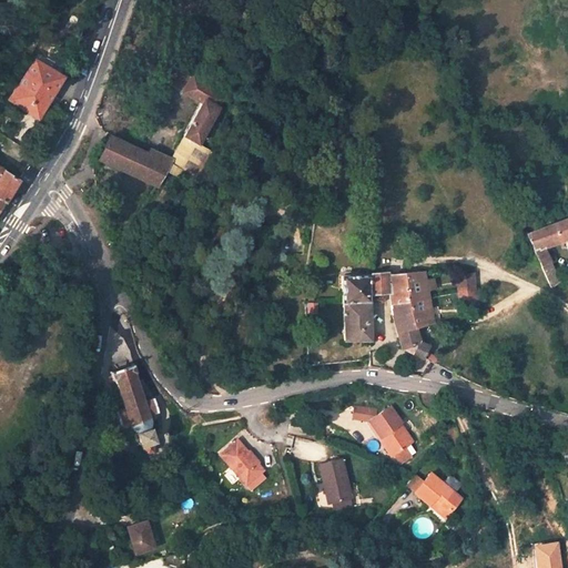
[(199,14),(206,0),(205,0),(174,0),(174,2),(199,14)]
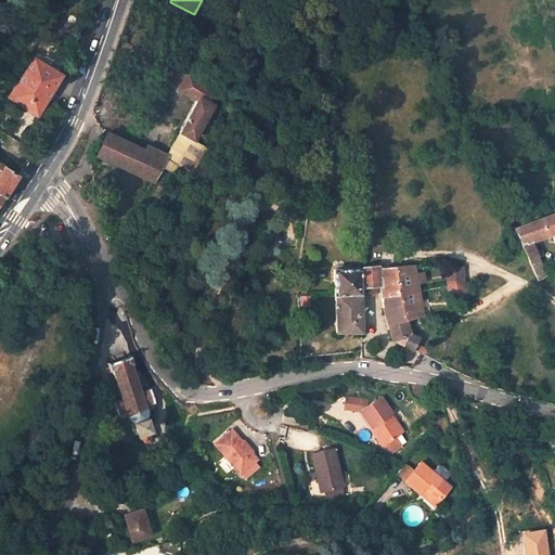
[(46,100),(62,72),(35,54),(10,95),(37,113),(46,100)]
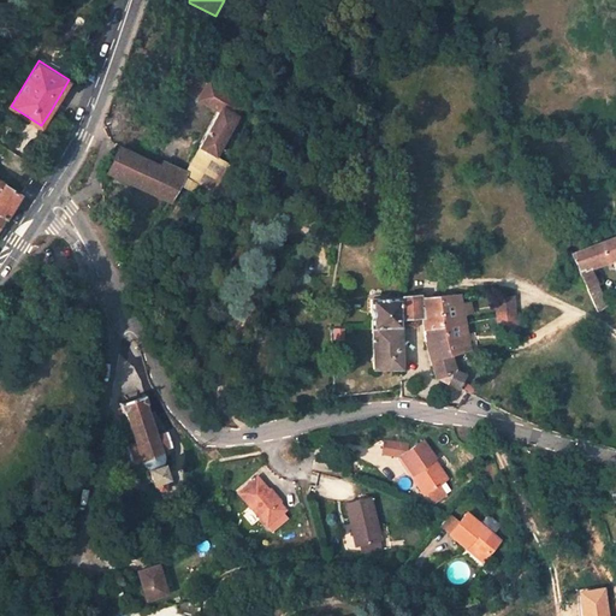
[(194,75),(184,89),(219,108),(200,146),(215,154),(225,137),(234,120),(243,125),(250,112),(242,107),(246,100),(207,80),(206,81),(194,75)]
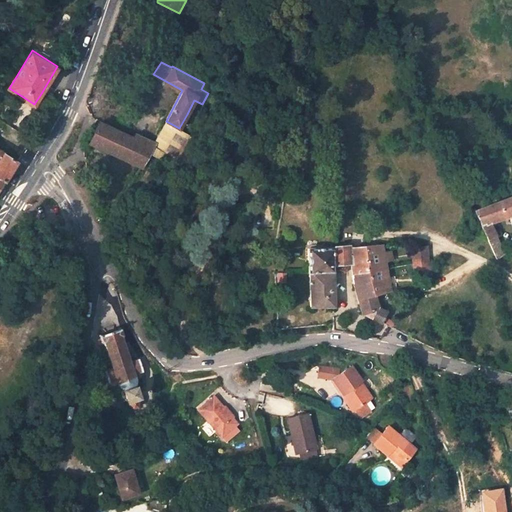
[(194,118),(202,104),(194,100),(187,114),(194,118)]
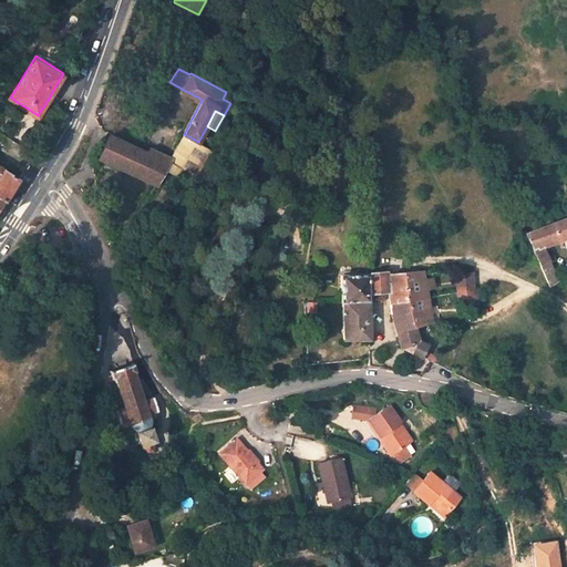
[(157,185),(172,158),(150,147),(147,152),(110,134),(99,157),(157,185)]
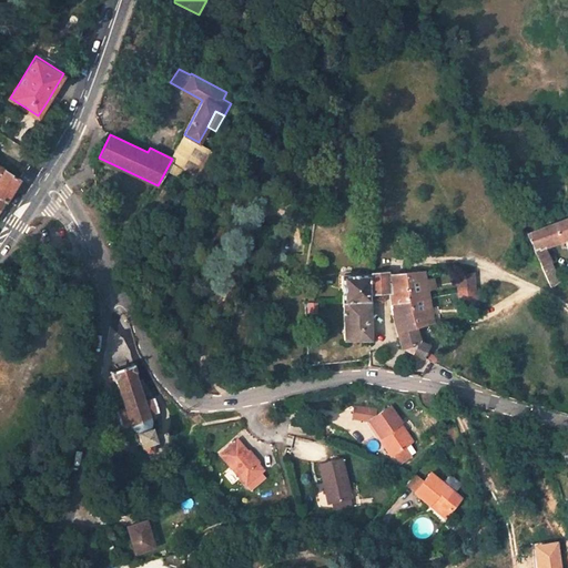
[(0,194),(6,199),(20,178),(6,166),(0,174),(0,194)]
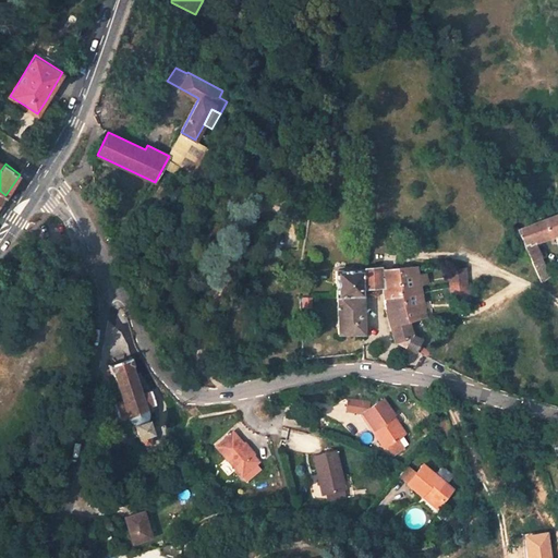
[(161,198),(169,186),(162,183),(155,195),(161,198)]
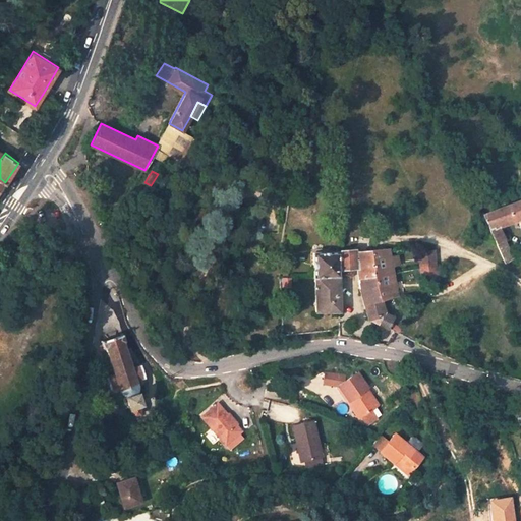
[(520,198),(483,214),(488,225),(485,226),(486,229),(489,228),(497,243),(505,240),(498,224),(519,216),(520,226),(520,198)]
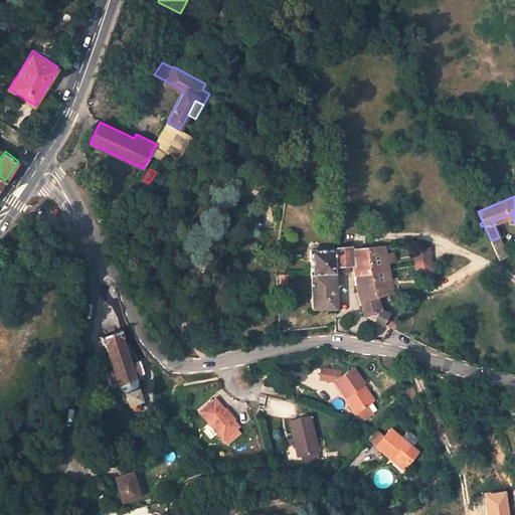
[(508,254),(499,237),(491,240),(500,260),(508,254)]
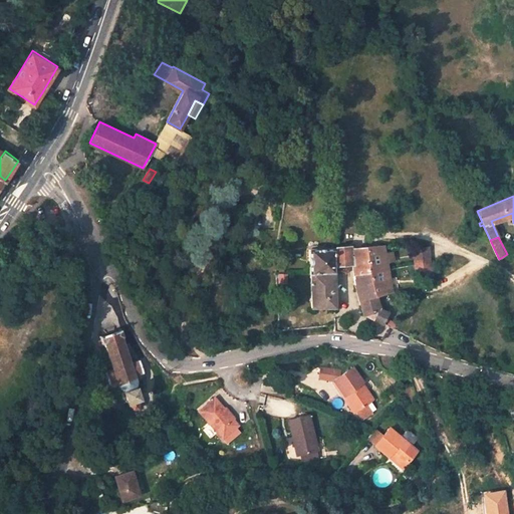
[(381,323),(388,312),(378,308),(375,296),(391,291),(382,245),(333,249),(333,248),(308,248),(308,274),(310,274),(334,273),(333,263),(351,261),(353,283),(363,314),(381,323)]
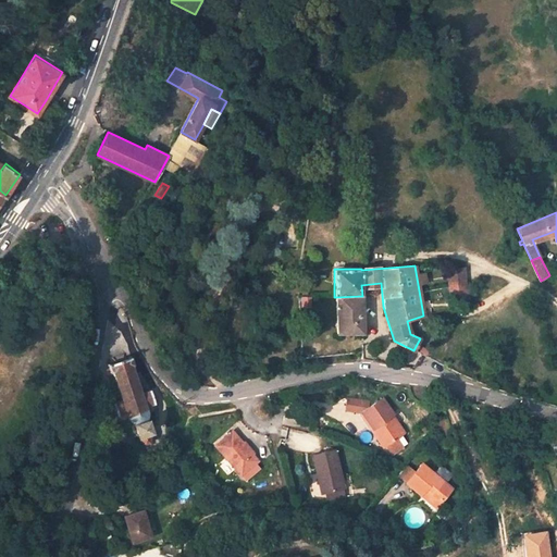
[(446,283),(466,282),(465,267),(446,268),(446,283)]
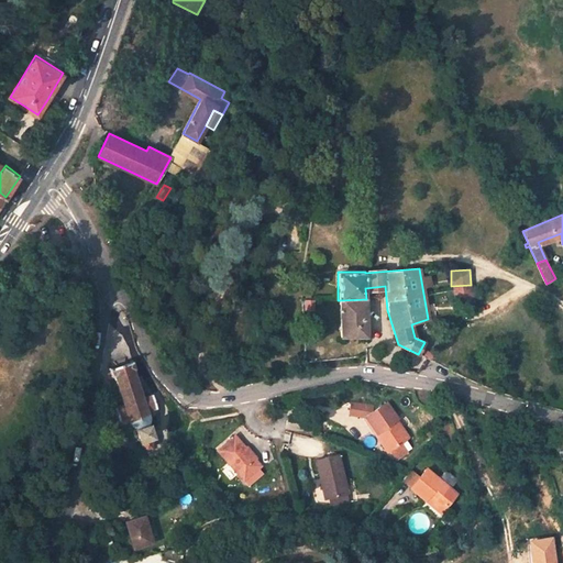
[(341,337),(366,335),(366,299),(340,300),(341,337)]
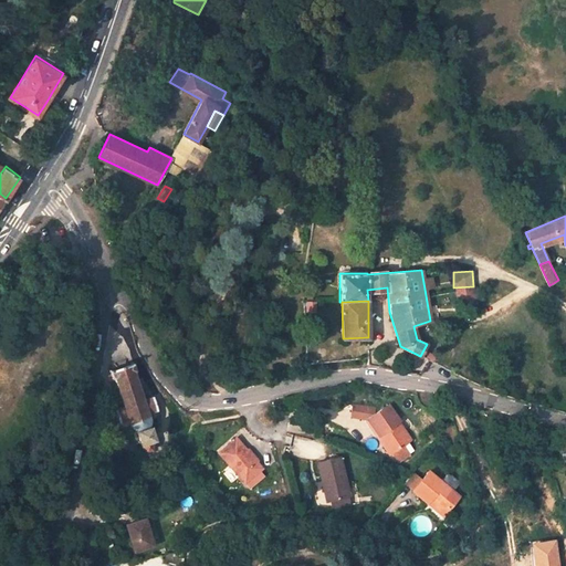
[(133,362),(109,369),(113,378),(114,378),(123,406),(114,408),(119,423),(121,425),(123,426),(125,426),(127,425),(128,423),(130,426),(132,427),(135,429),(140,444),(142,444),(146,451),(153,449),(154,441),(155,441),(149,425),(150,421),(152,417),(154,417),(155,416),(157,415),(158,412),(158,410),(154,396),(144,399),(135,371),(136,370),(133,362)]
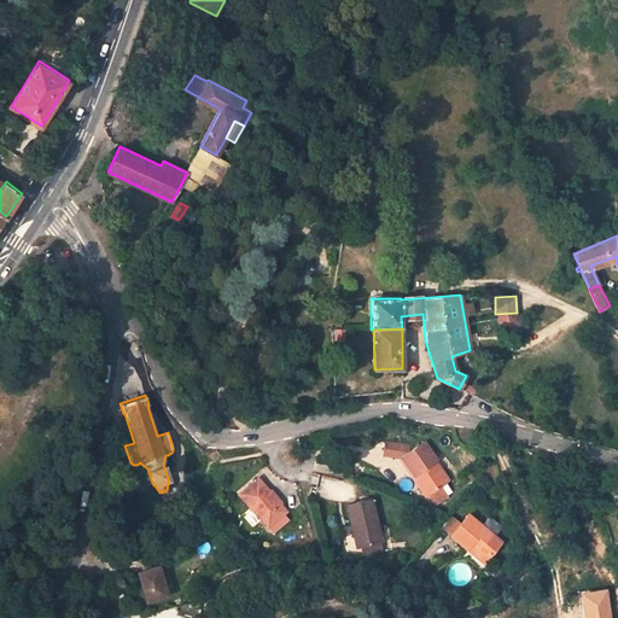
[(388,453),(406,456),(417,474),(419,474),(431,495),(436,505),(454,494),(449,484),(452,483),(439,462),(441,461),(429,442),(413,453),(414,447),(390,441),(388,453)]
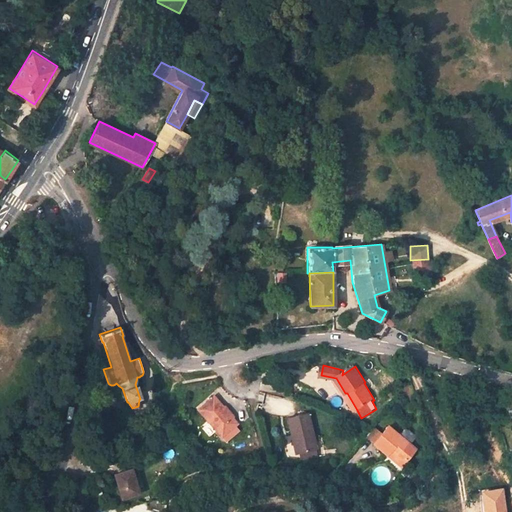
[(252,371),(243,373),(245,383),(254,381),(252,371)]
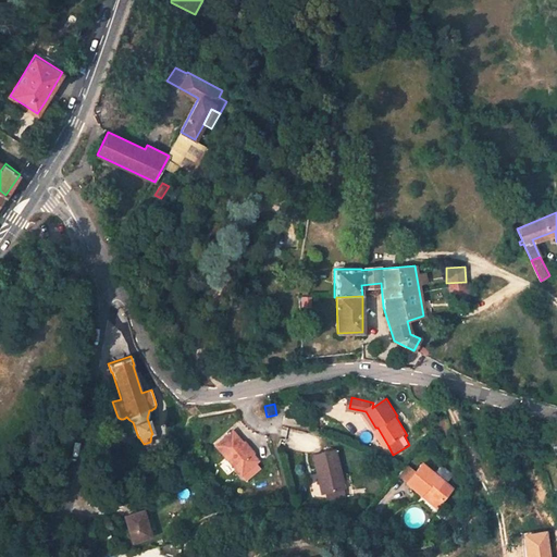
[(375,428),(373,429),(385,448),(388,446),(378,428),(375,428)]
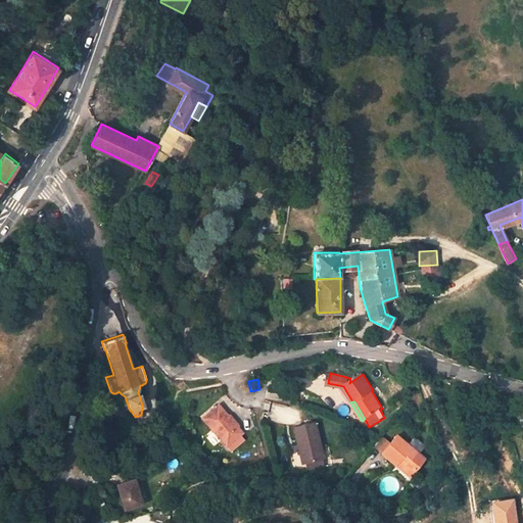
[(222,402),(205,417),(230,445),(246,432),(241,426),(232,415),(222,402)]
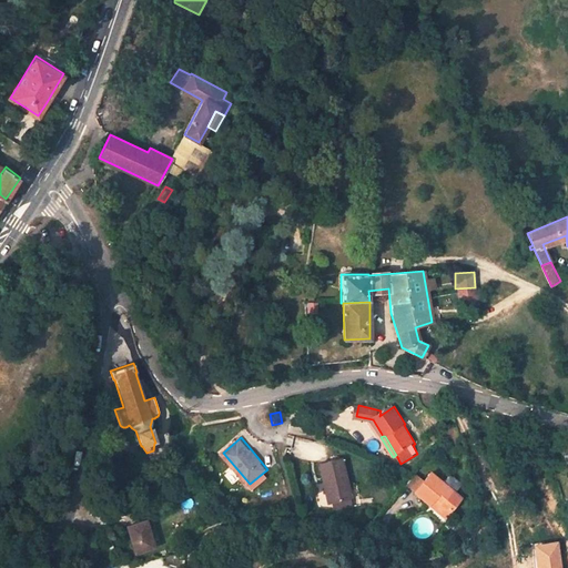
[(262,463),(264,460),(254,448),(252,450),(262,463)]
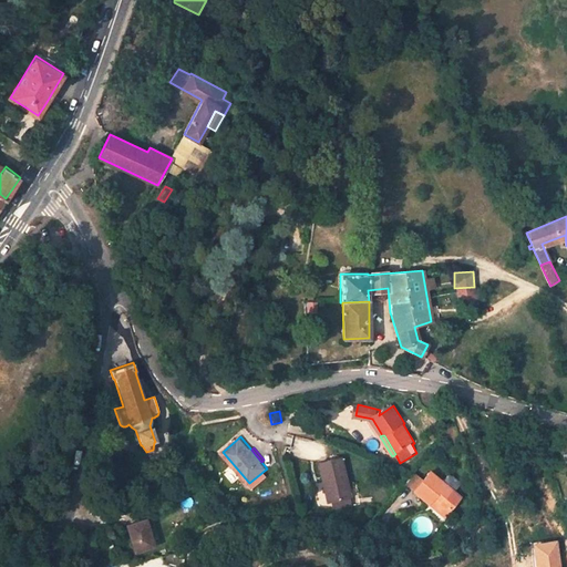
[(343,457),(320,463),(326,481),(328,481),(333,502),(352,497),(343,457)]
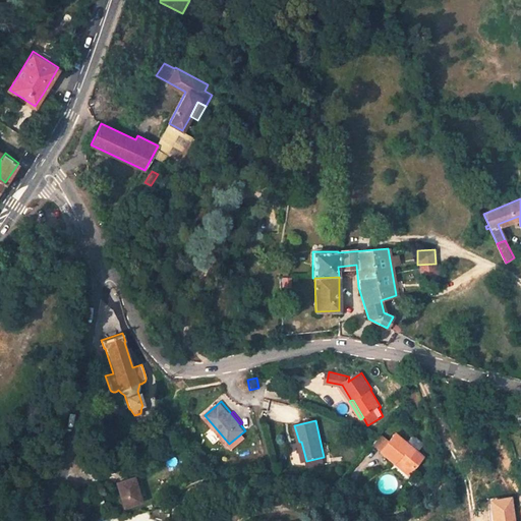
[(390,444),(382,453),(395,465),(398,462),(412,473),(424,459),(418,454),(408,446),(396,436),(390,444)]
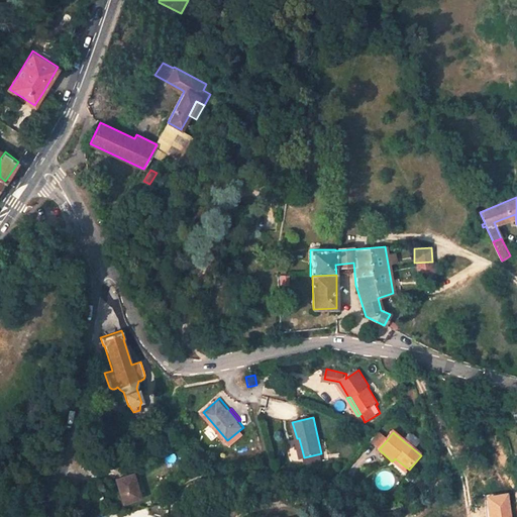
[(372,443),(379,449),(387,440),(380,434),(372,443)]
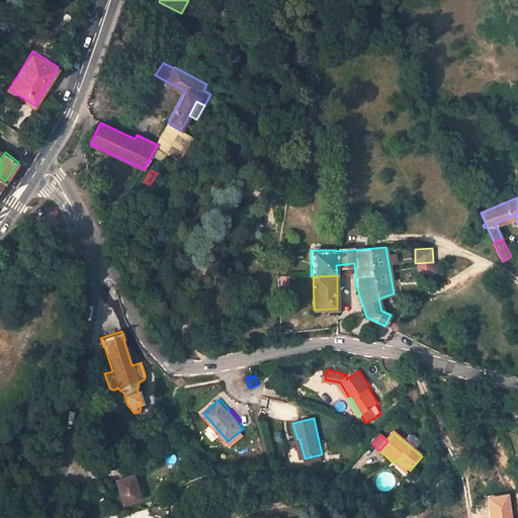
[(411,437),(406,443),(416,451),(421,445),(421,442),(414,436),(411,437)]
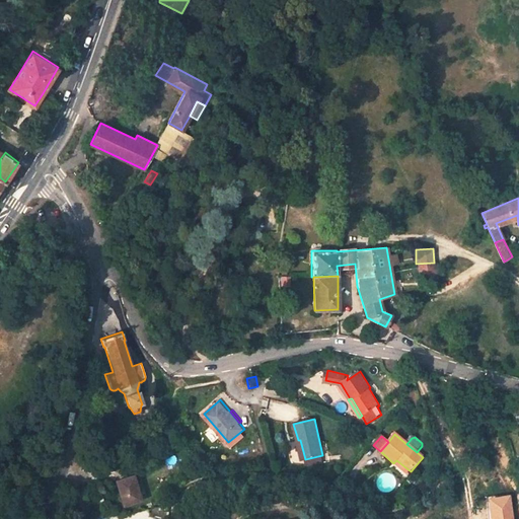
[(305,459),(302,460),(303,466),(324,461),(322,455),(305,459)]
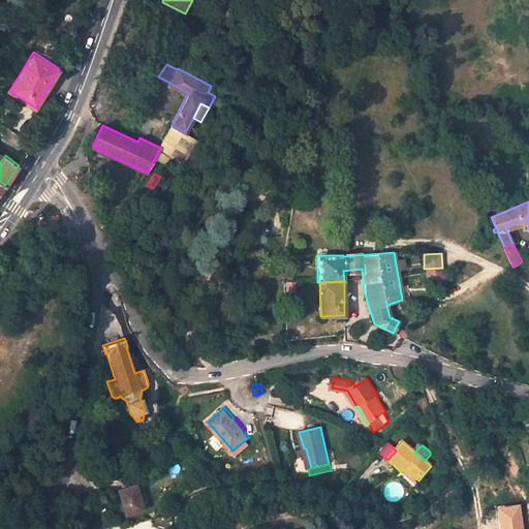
[(416,484),(418,480),(404,469),(401,472),(416,484)]
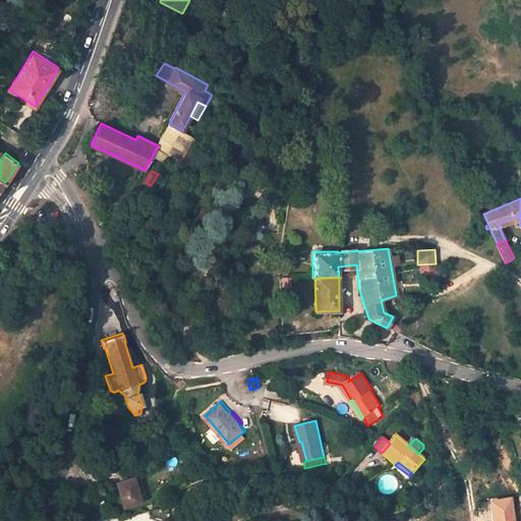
[(125,510),(142,505),(134,480),(118,485),(125,510)]
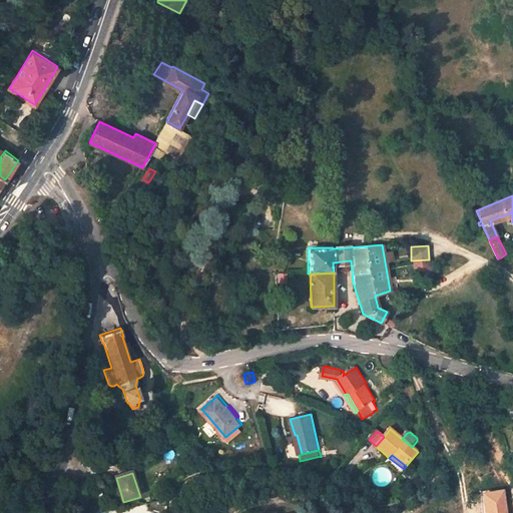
[(507,512),(506,488),(481,489),(482,512),(507,512)]
